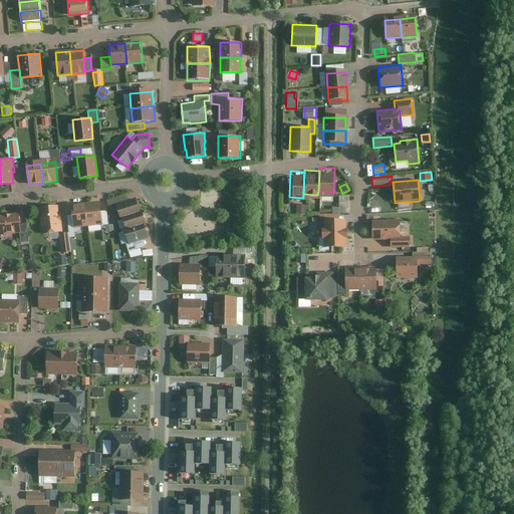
[(121,219),(140,214),(136,202),(115,207),(118,220),(121,219)]
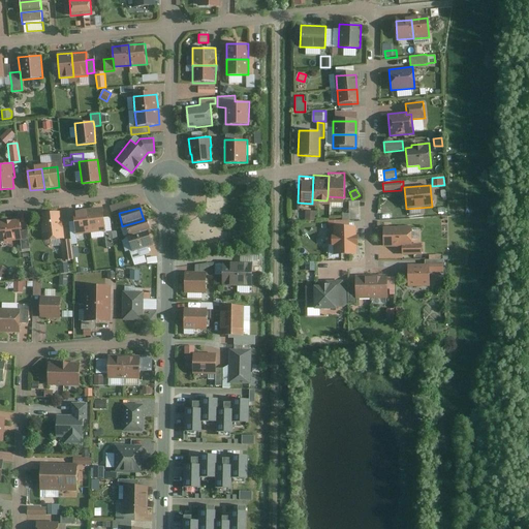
[(103,209),(89,211),(91,234),(105,231),(103,209)]
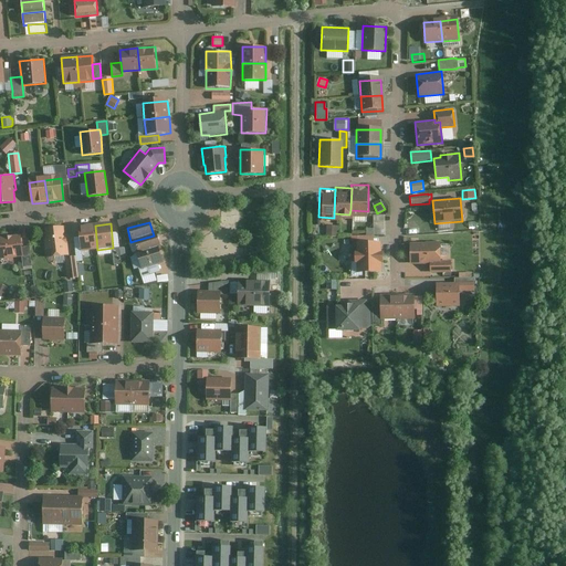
[(43,239),(45,258),(69,255),(67,242),(66,242),(66,238),(66,236),(65,236),(63,226),(43,228),(44,238),(44,239),(43,239)]
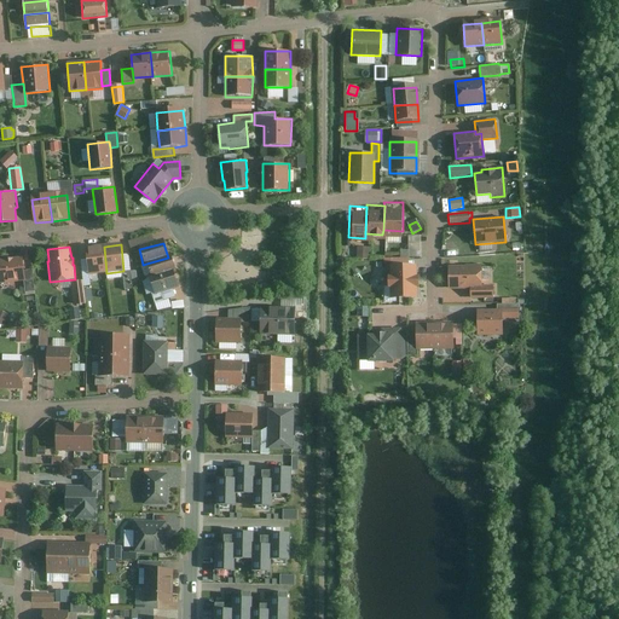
[(104,247),(86,248),(87,260),(90,276),(106,273),(104,247)]
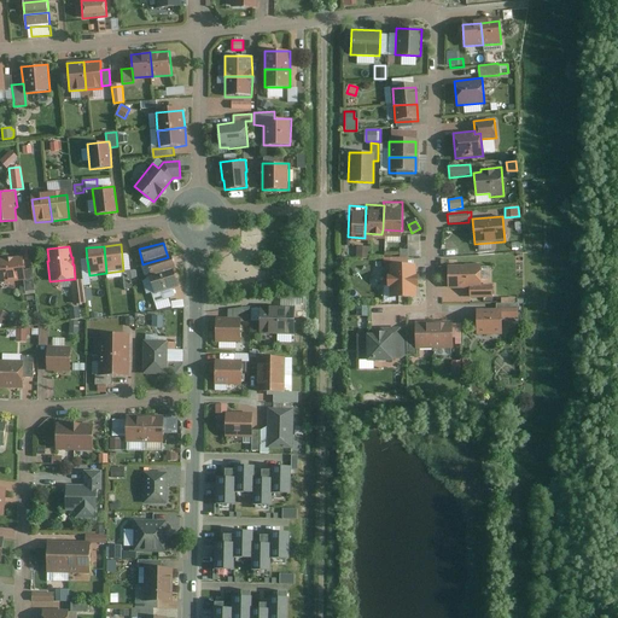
[(355,246),(355,258),(368,260),(368,248),(355,246)]
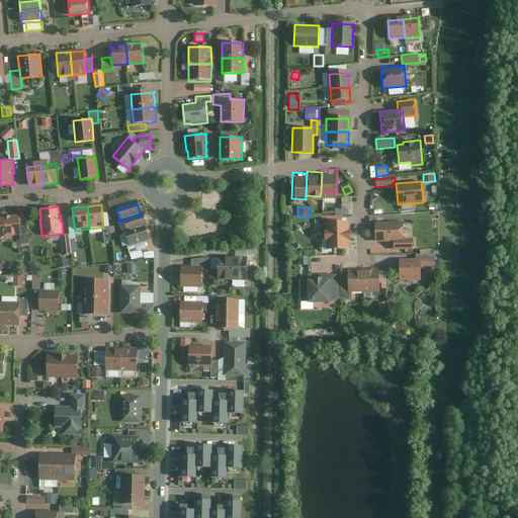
[(0,237),(19,235),(20,245),(29,244),(26,226),(20,227),(18,214),(0,217),(0,237)]
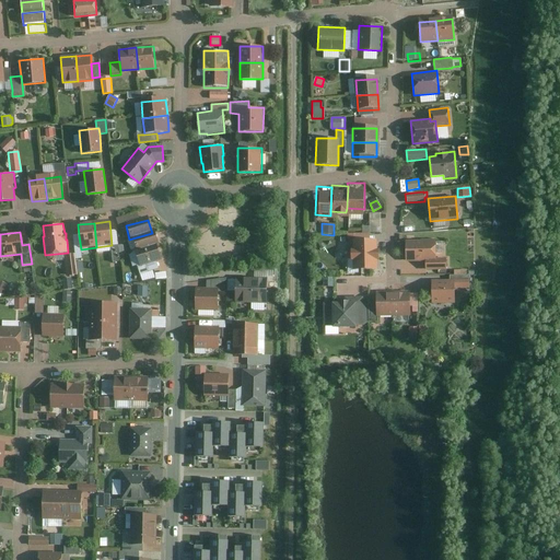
[(158,247),(160,247),(155,232),(152,233),(132,238),(137,253),(158,247)]
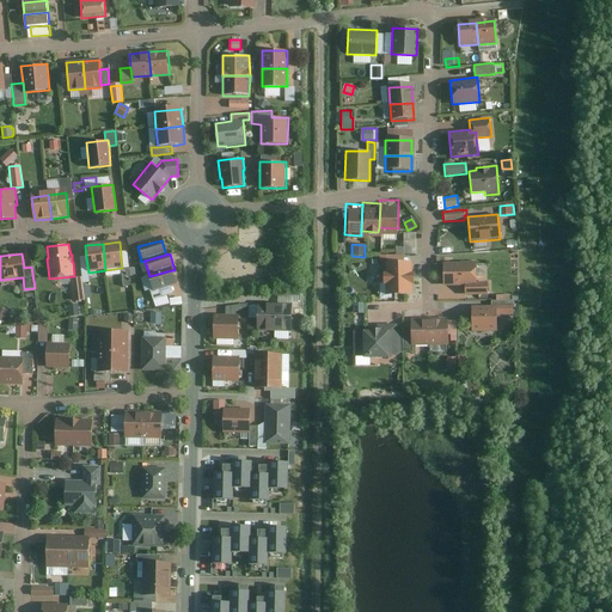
[(411,295),(411,285),(412,285),(412,271),(411,271),(411,264),(411,262),(403,262),(403,255),(378,255),(378,264),(384,264),(384,273),(381,273),(381,285),(384,285),(384,295),(411,295)]
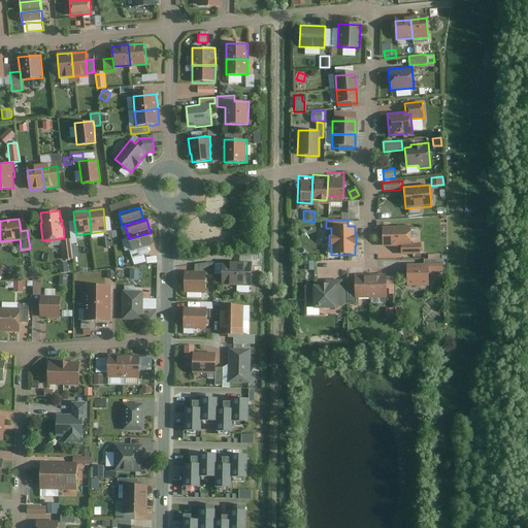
[(76,235),(74,222),(68,223),(70,239),(71,242),(77,241),(76,235)]
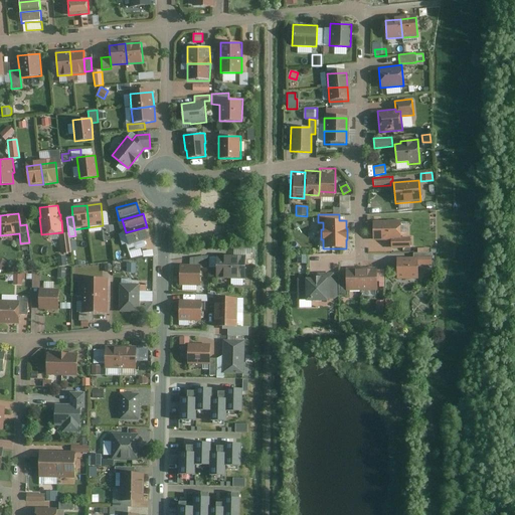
[(390,240),(400,240),(399,220),(386,220),(386,221),(371,221),(372,240),(390,240)]
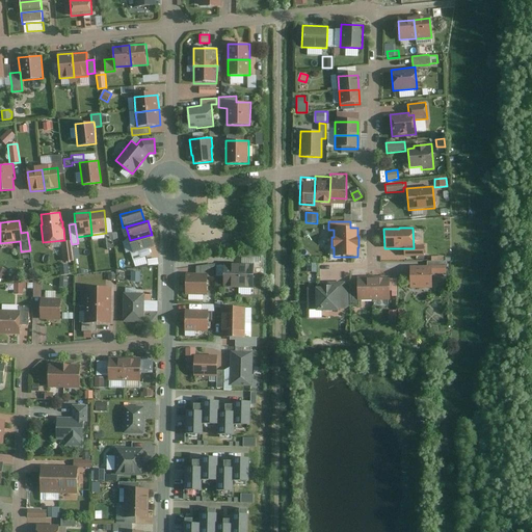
[(106,257),(107,267),(115,266),(113,241),(112,234),(112,233),(105,234),(107,257),(106,257)]
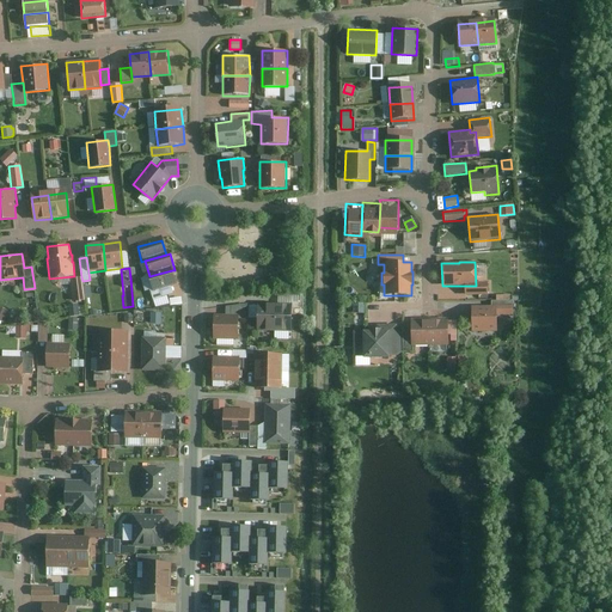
[(151,291),(176,283),(172,270),(150,276),(147,277),(151,291)]
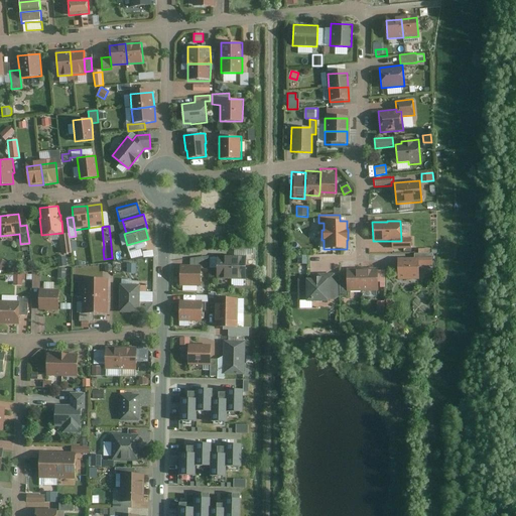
[(58,235),(60,255),(72,253),(70,237),(69,234),(58,235)]
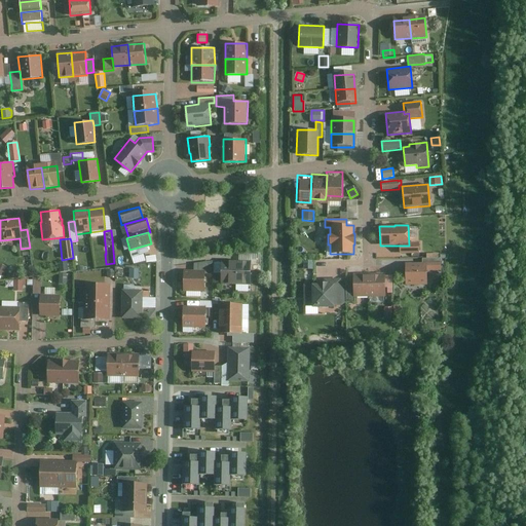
[(418,245),(409,246),(399,246),(399,254),(419,254),(418,245)]
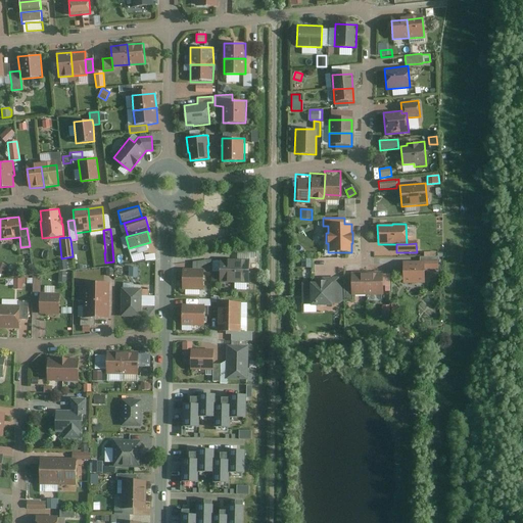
[(75,255),(77,266),(86,265),(85,253),(75,255)]
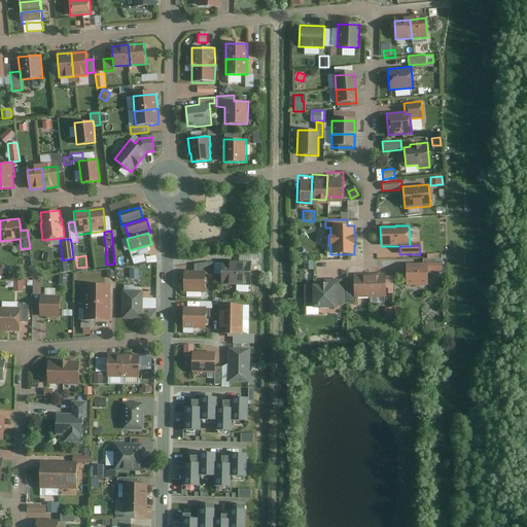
[(422,259),(422,264),(427,264),(427,272),(441,271),(441,258),(438,259),(426,259),(422,259)]
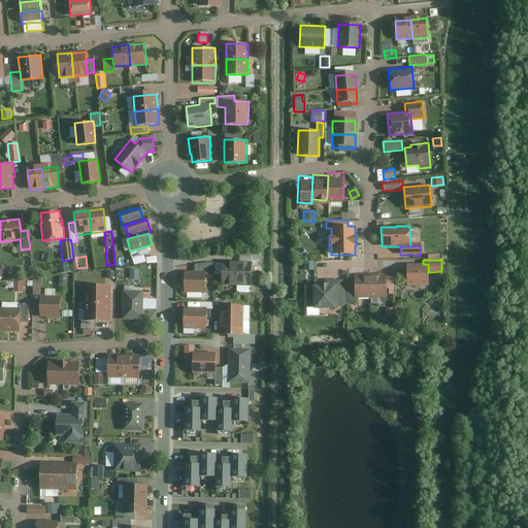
[(68,262),(60,262),(61,272),(69,271),(68,262)]
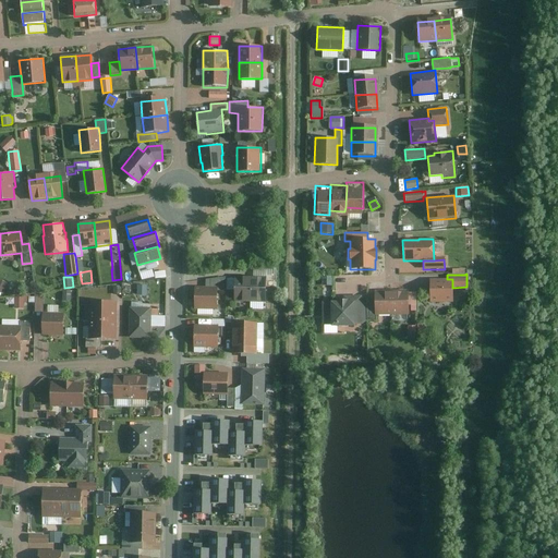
[(206,280),(206,287),(218,287),(218,291),(227,291),(227,277),(206,280)]
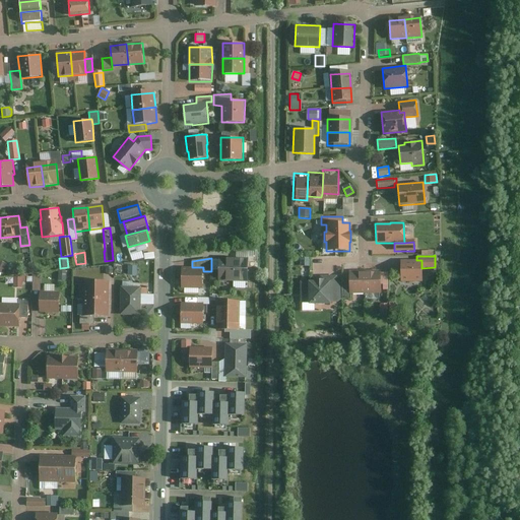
[(218,281),(234,281),(234,260),(219,260),(219,271),(218,279),(218,281)]
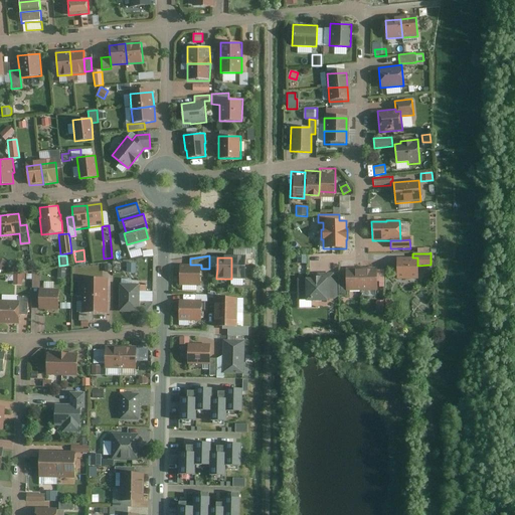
[(231,279),(245,280),(246,259),(231,258),(231,279)]
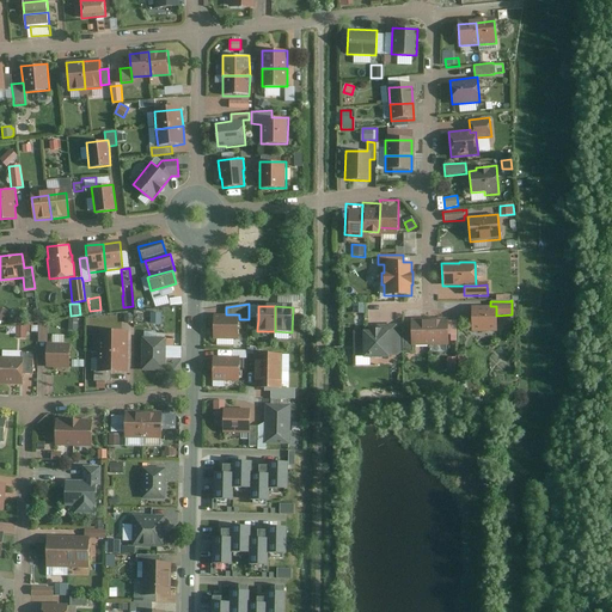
[(496,331),(496,316),(496,306),(490,306),(470,307),(471,332),(496,331)]
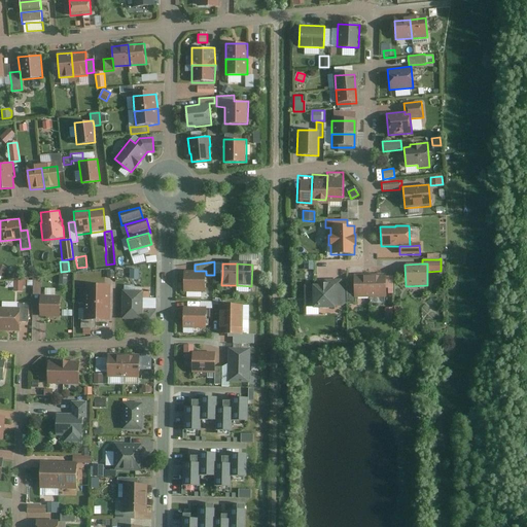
[(184,271),(183,292),(205,293),(206,275),(206,271),(195,271),(184,271)]
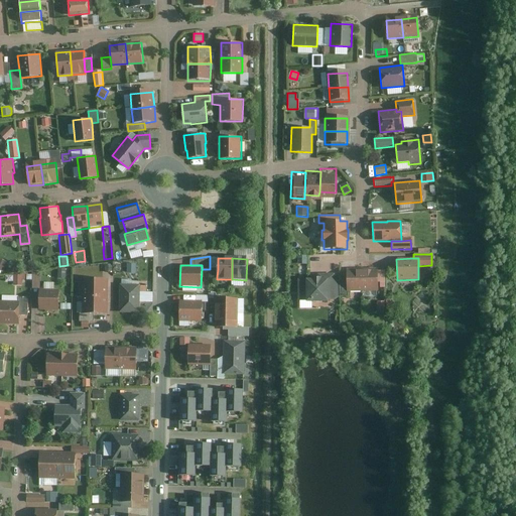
[(361,270),(361,292),(378,291),(377,283),(377,271),(377,269),(361,270)]
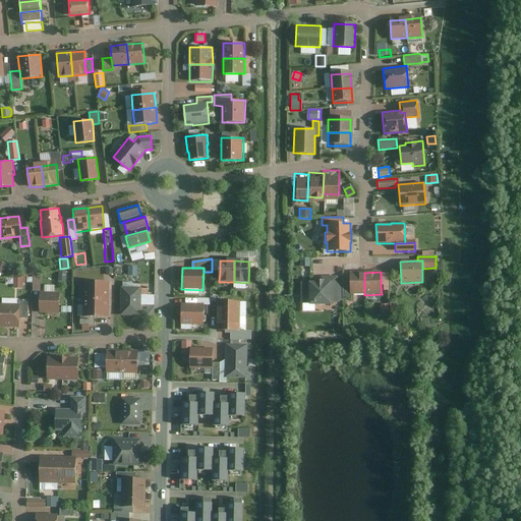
[(364,295),(364,273),(349,273),(349,284),(350,295),(364,295)]
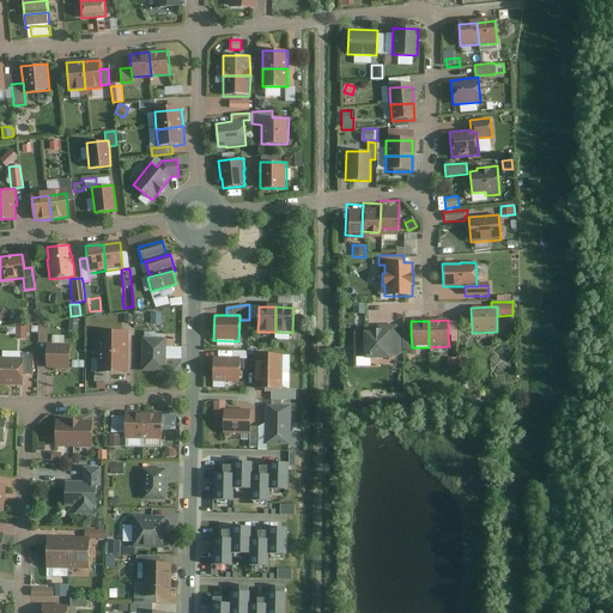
[(37,344),(46,344),(47,344),(48,323),(38,323),(37,344)]
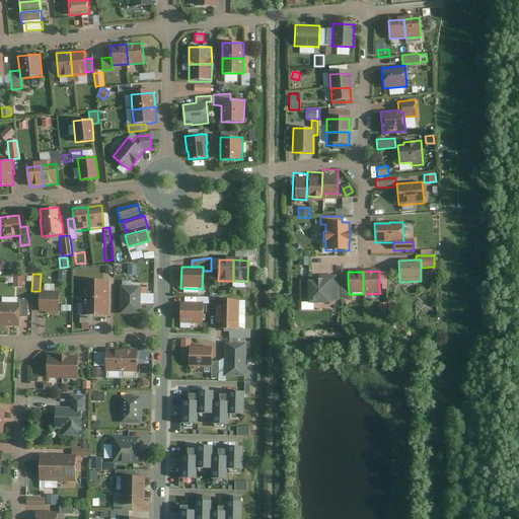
[(298,302),(306,302),(306,304),(328,304),(328,302),(336,302),(336,275),(317,276),(317,280),(312,280),(312,281),(305,281),(298,281),(298,302)]
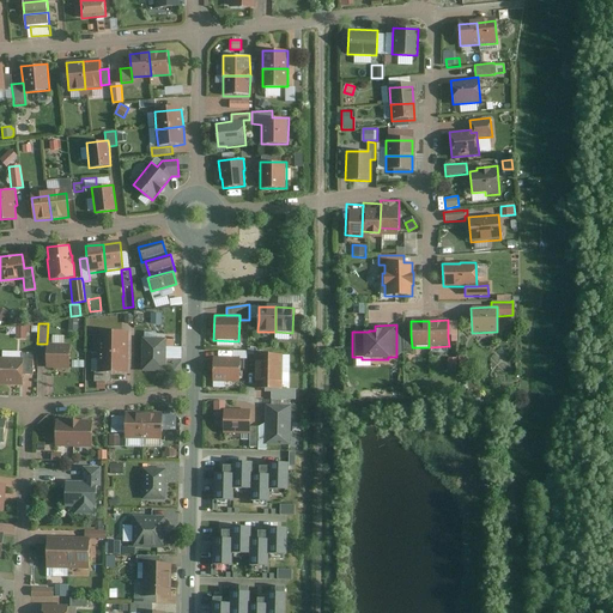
[(16,327),(16,339),(26,339),(26,332),(31,332),(31,327),(16,327)]
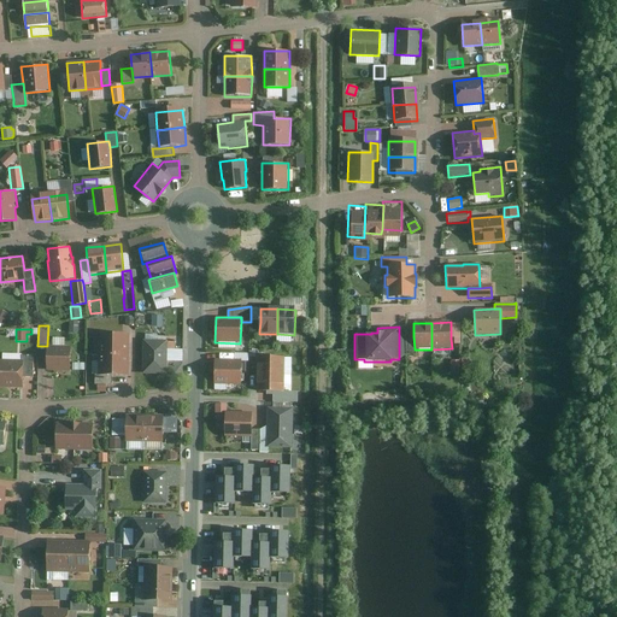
[(128,356),(128,335),(98,335),(97,356),(128,356)]
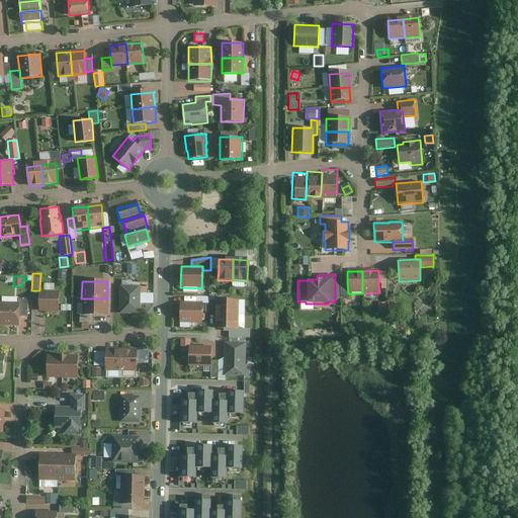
[(140,315),(141,304),(141,287),(141,286),(120,285),(119,314),(140,315)]
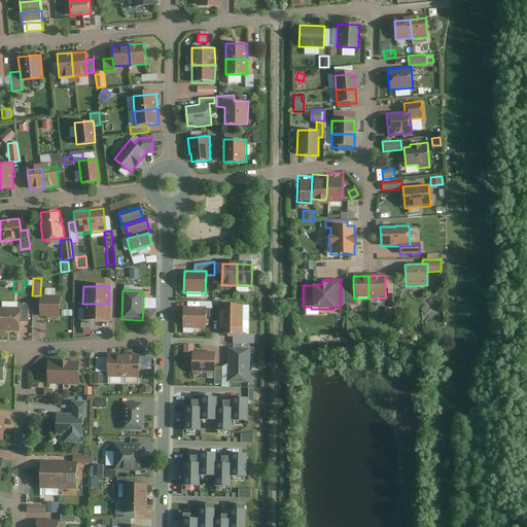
[(143,292),(143,309),(155,310),(156,299),(149,299),(149,292),(143,292)]
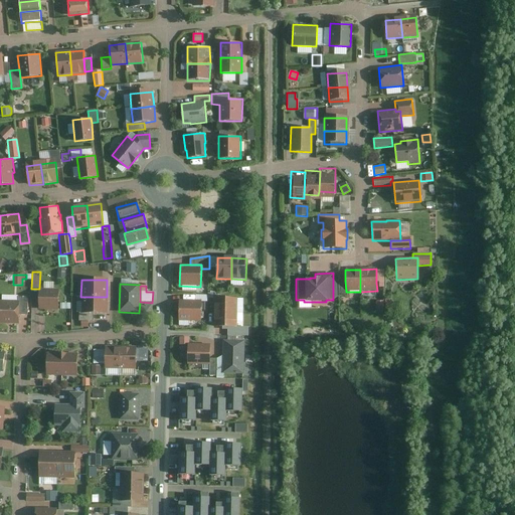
[(58,289),(39,289),(38,289),(38,310),(58,310),(58,289)]
